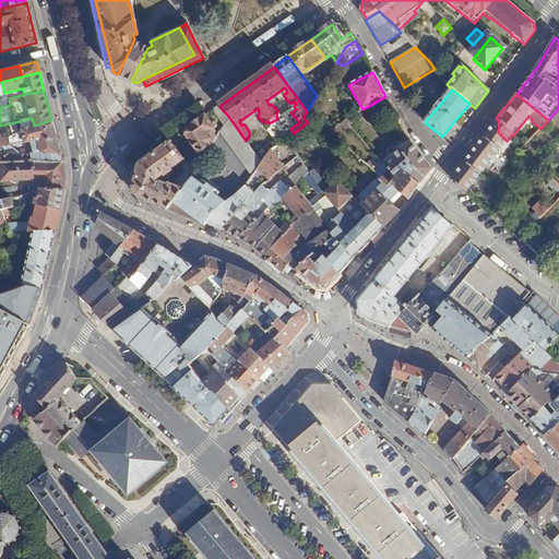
[(392,108),(385,96),(369,106),(376,118),(392,108)]
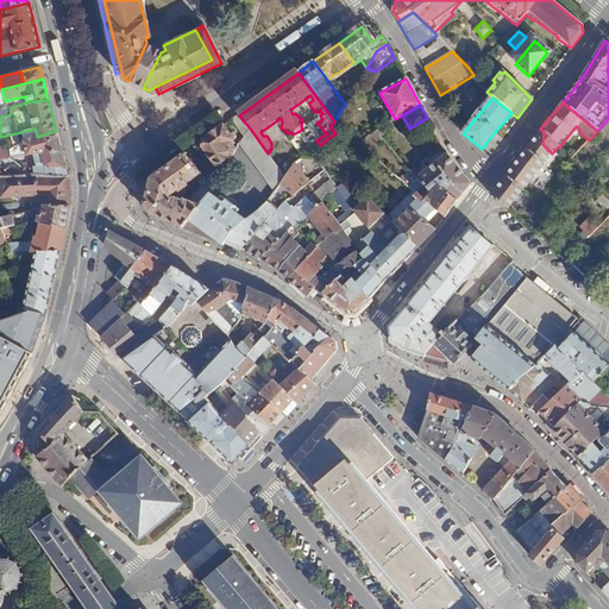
[(239,115),(231,121),(244,139),(251,130),(239,115)]
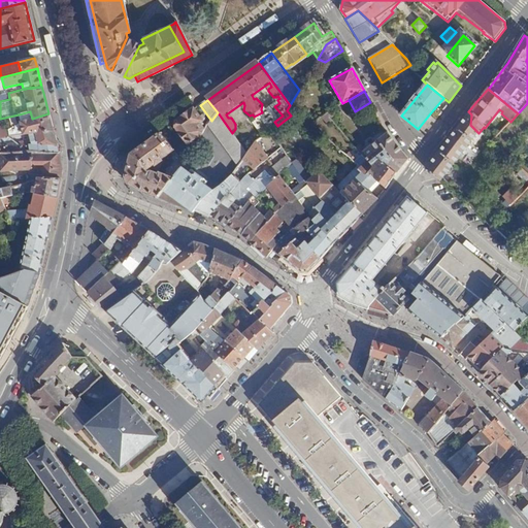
[(176,123),(175,127),(188,143),(192,142),(199,137),(201,139),(204,131),(200,124),(203,122),(194,109),(176,123)]
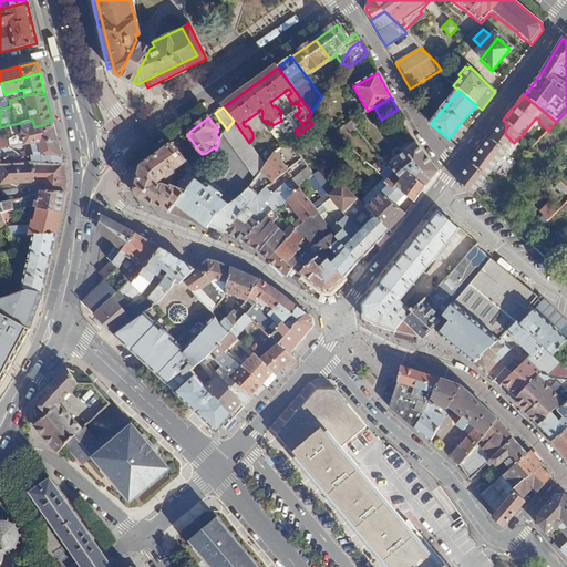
[(506,123),(503,120),(471,163),(486,176),(513,142),(505,134),(506,123)]
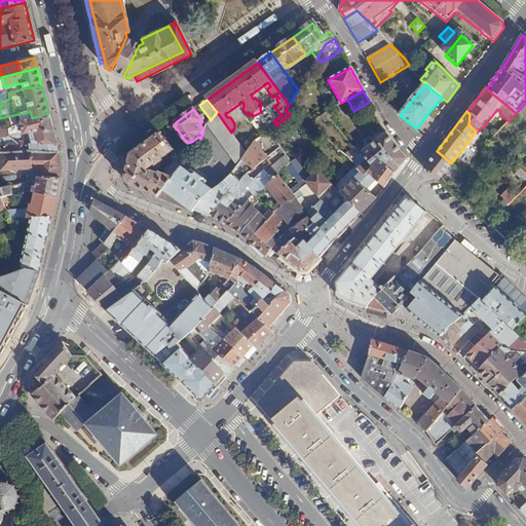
[(231,133),(217,112),(211,120),(207,124),(240,165),(243,160),(248,154),(231,133)]
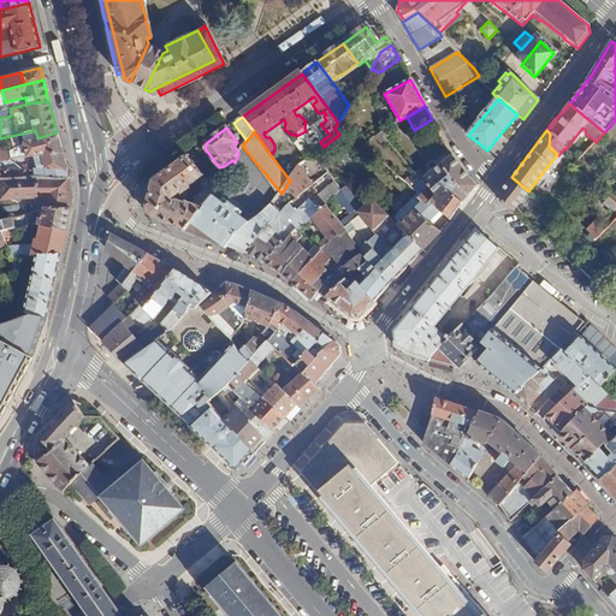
[(43,155),(61,149),(57,132),(37,138),(23,143),(27,157),(43,155)]
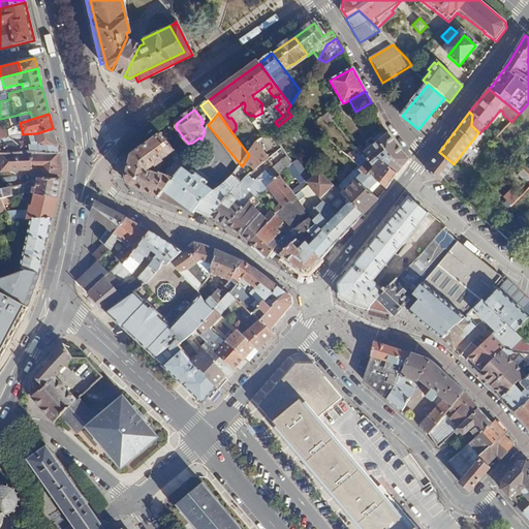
[(0,153),(0,152),(0,137),(9,136),(8,130),(2,127),(1,123),(0,120),(0,153)]
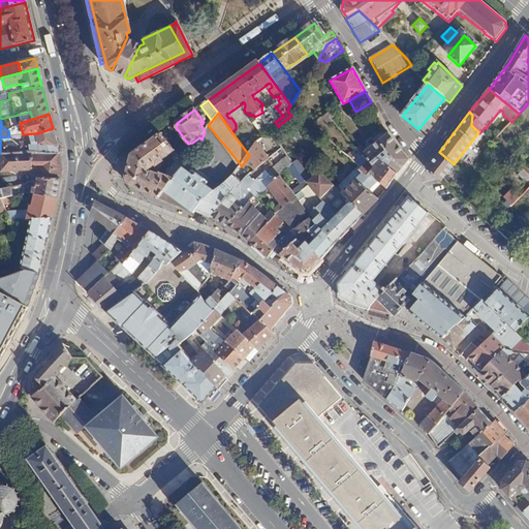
[(0,152),(0,153),(60,152),(53,128),(37,133),(23,134),(9,136),(0,137),(0,152)]
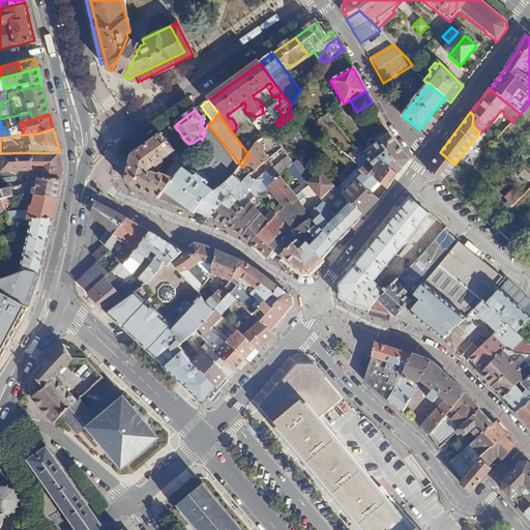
[(362,145),(358,148),(373,165),(378,156),(399,174),(410,159),(389,134),(366,151),(362,145)]
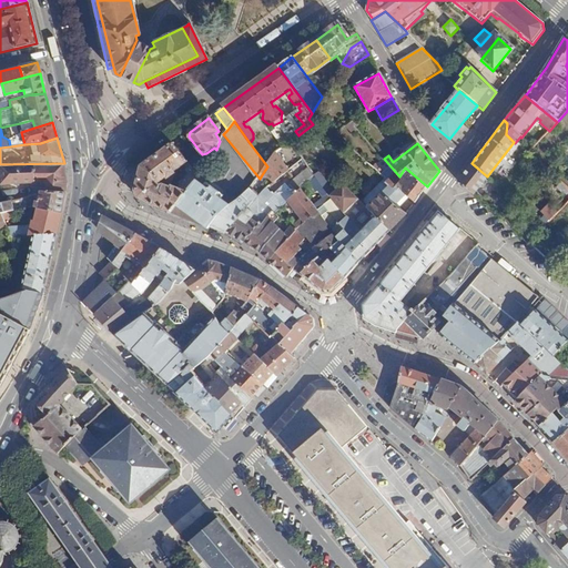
[(173,144),(141,168),(134,190),(138,199),(150,204),(171,213),(196,181),(200,176),(188,162),(173,144)]
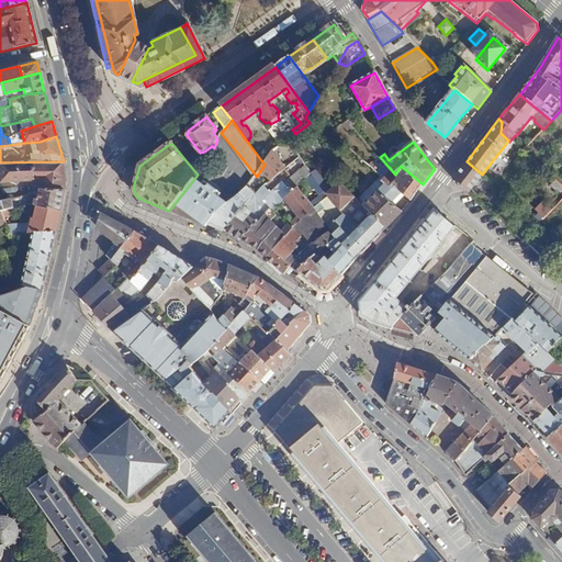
[(204,166),(195,154),(186,160),(198,175),(204,166)]
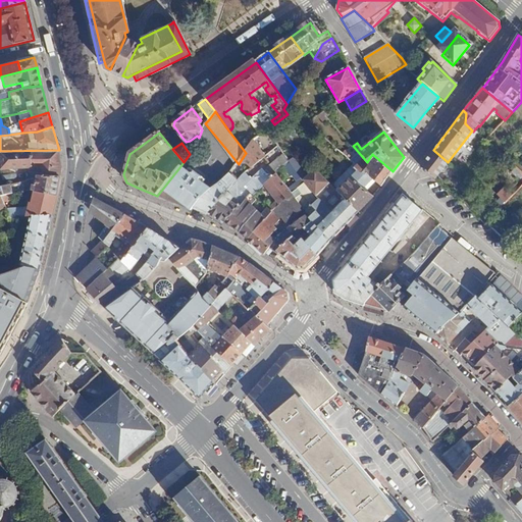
[(252,143),(246,153),(242,159),(253,167),(264,158),(252,143)]
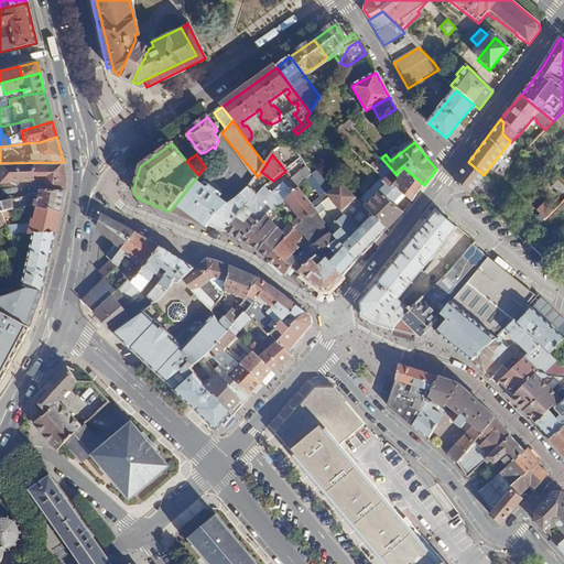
[(40,190),(65,192),(66,181),(64,162),(0,163),(0,182),(42,182),(40,190)]
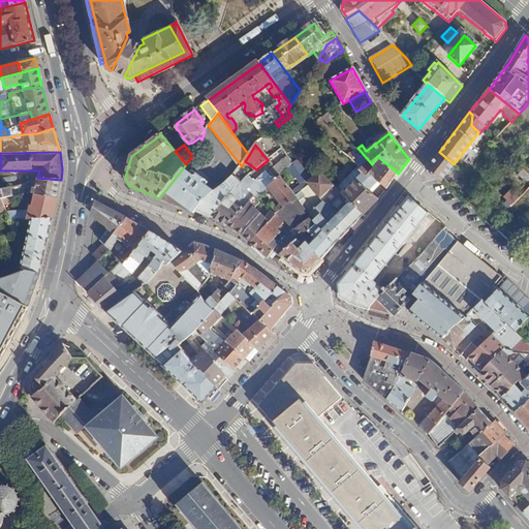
[(454,164),(439,152),(426,169),(441,182),(454,164)]
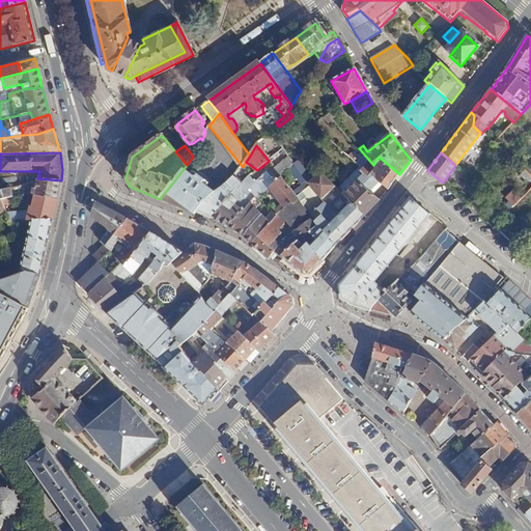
[(379,157),(373,165),(376,169),(372,173),(355,156),(353,159),(362,168),(367,173),(380,183),(388,189),(399,174),(379,157)]
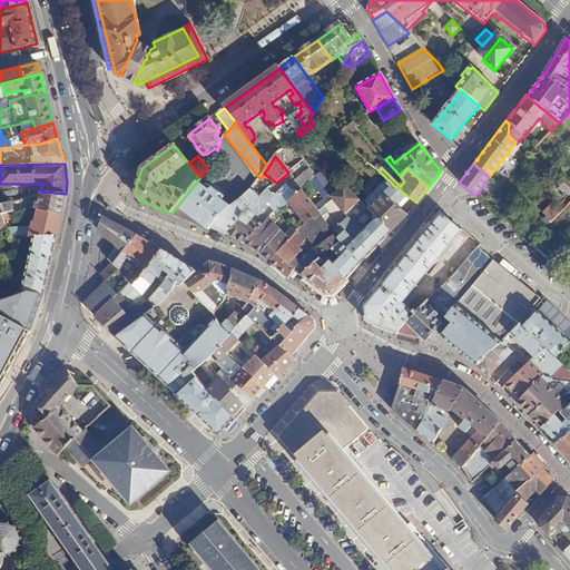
[(397,206),(408,196),(394,186),(389,180),(386,183),(392,189),(371,209),(392,231),(406,215),(397,206)]
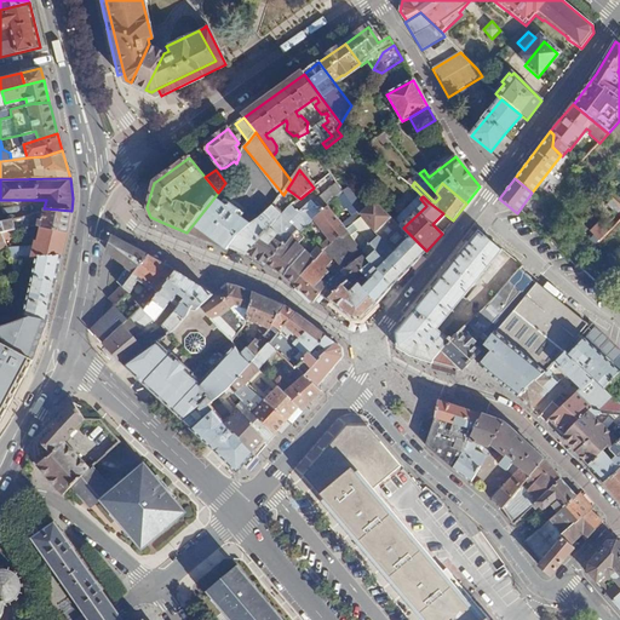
[(228,248),(231,245),(239,235),(237,234),(248,225),(244,220),(240,218),(242,214),(225,201),(223,204),(214,197),(187,233),(224,247),(228,248)]
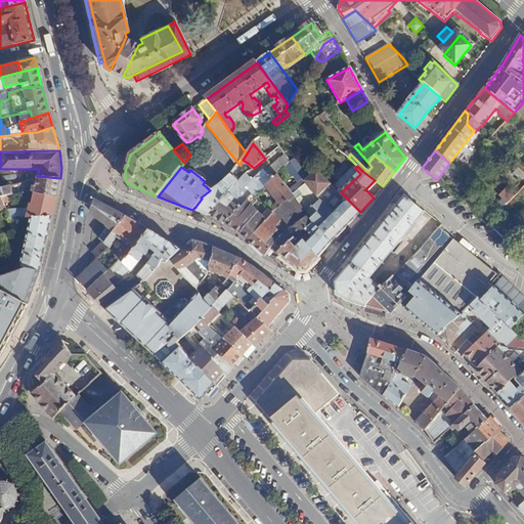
[(304,181),(306,183),(310,188),(319,198),(341,192),(317,169),(304,181)]
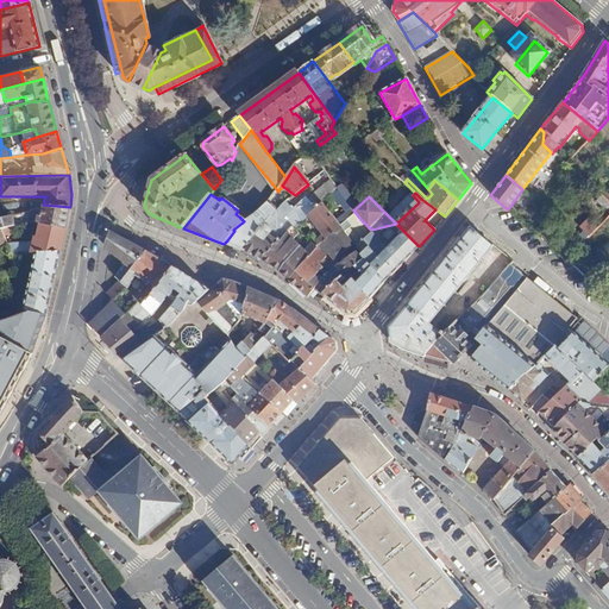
[(290,280),(340,227),(322,203),(308,218),(325,237),(314,246),(307,253),(296,243),(297,240),(292,236),(294,232),(292,230),(262,259),(277,268),(290,280)]
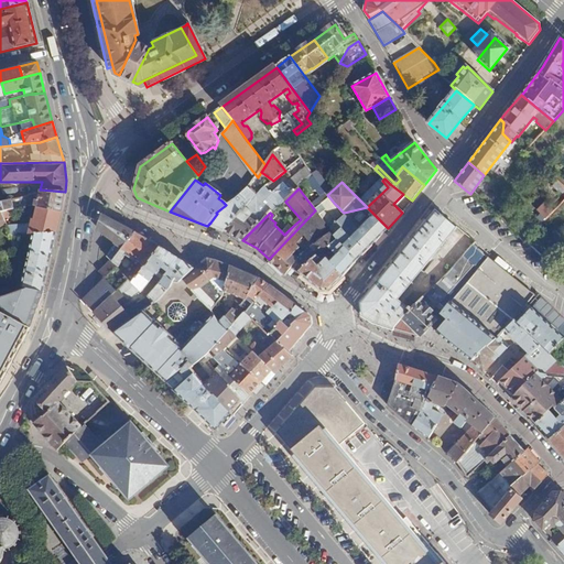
[(38,206),(61,212),(65,192),(40,190),(40,193),(29,195),(31,206),(38,206)]
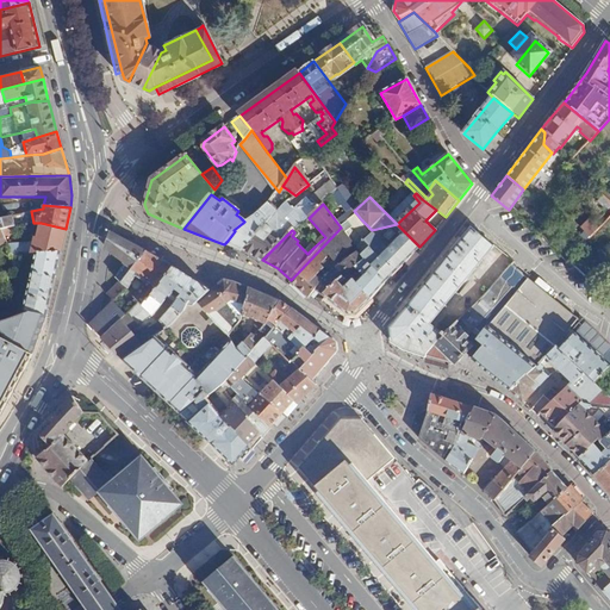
[(246,249),(262,260),(292,230),(286,223),(273,240),(269,236),(272,230),(266,224),(272,218),(263,206),(244,222),(234,230),(235,231),(228,241),(246,249)]
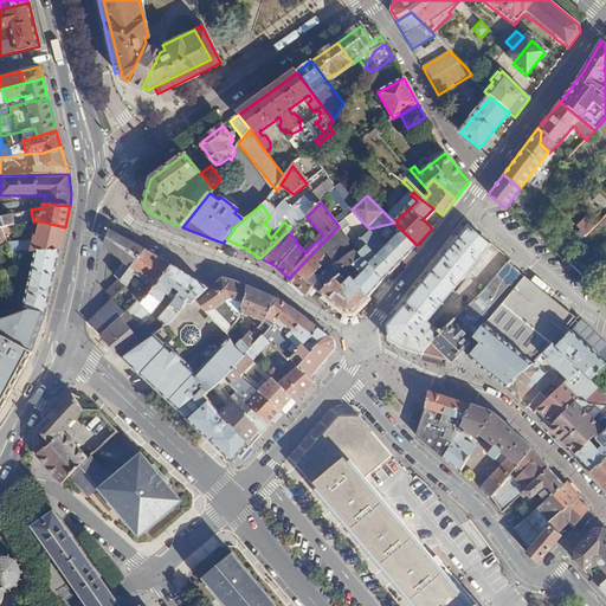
[(346,218),(360,238),(369,232),(359,218),(354,212),(346,218)]
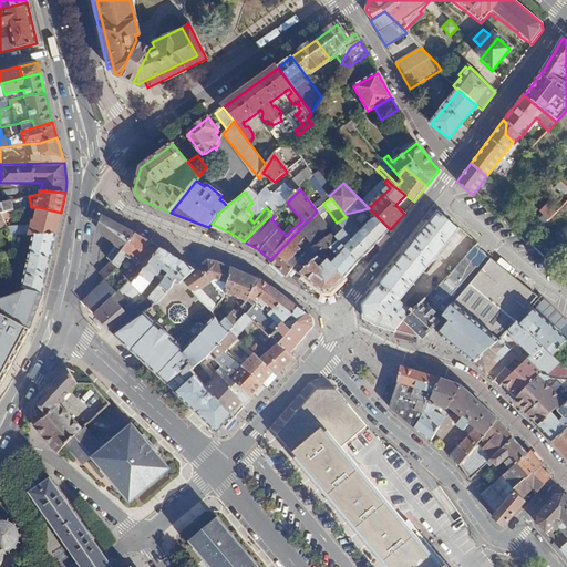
[(0,213),(14,210),(11,200),(0,203),(0,213)]
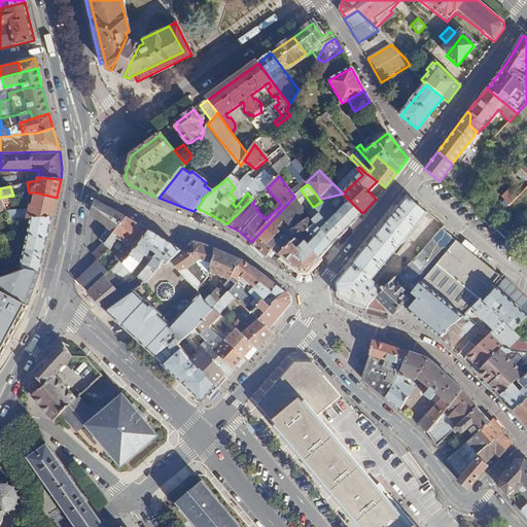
[(504,199),(511,205),(518,197),(511,189),(502,197),(504,199)]
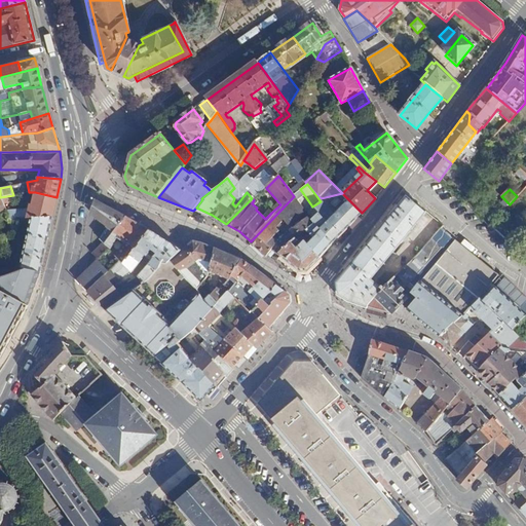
[(31,218),(52,216),(57,197),(35,192),(33,204),(30,204),(30,209),(6,212),(9,219),(31,218)]
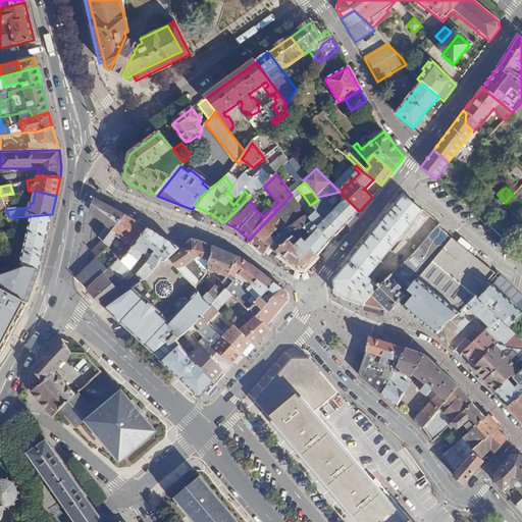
[(331,240),(359,211),(340,192),(333,198),(337,202),(330,206),(334,212),(331,215),(318,200),(310,205),(316,213),(323,223),(320,226),(331,240)]
